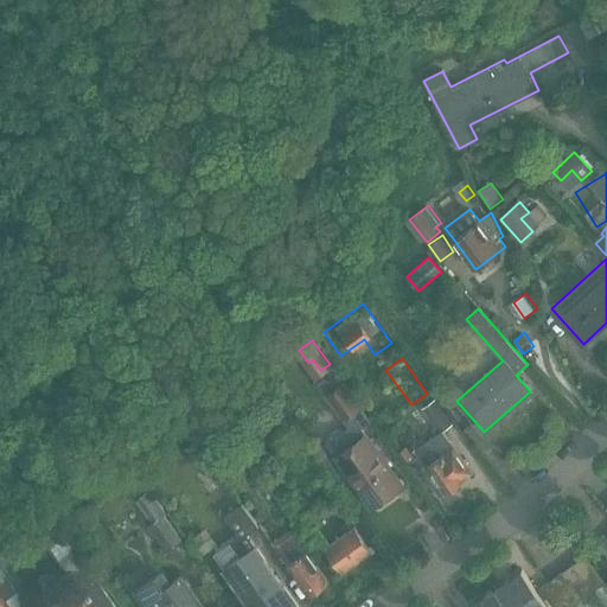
[(327,376),(319,382),(327,393),(326,394),(344,419),(360,408),(337,376),(331,381),(327,376)]
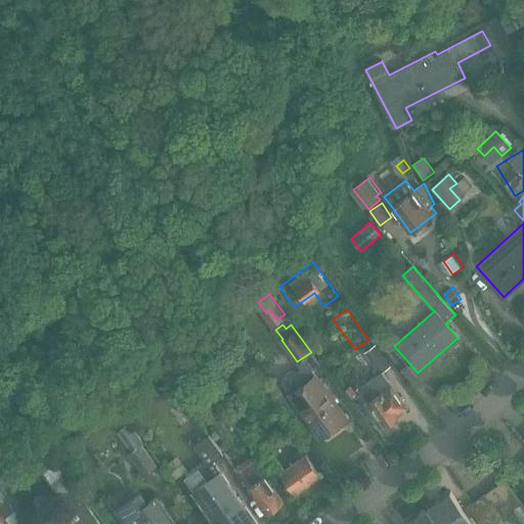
[(375,346),(364,354),(380,374),(390,366),(375,346)]
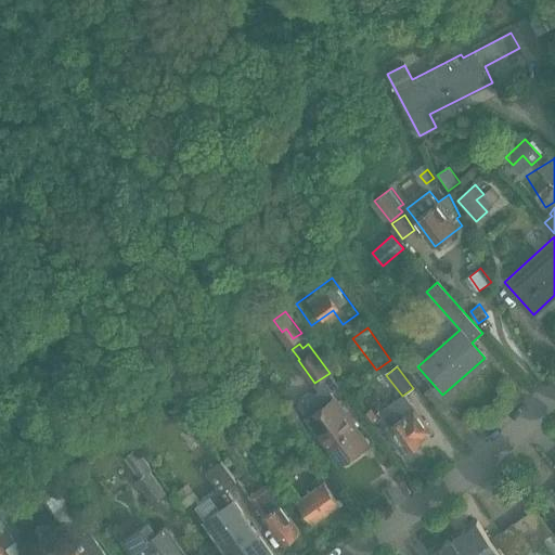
[(301,398),(299,405),(340,462),(366,442),(330,391),(338,385),(330,373),(314,383),(321,389),(315,392),(309,391),(301,398)]
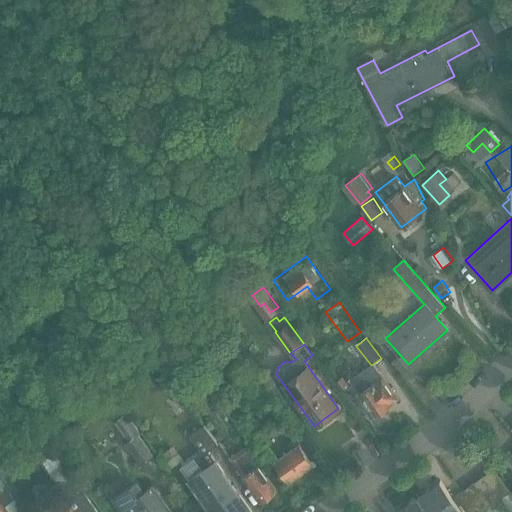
[(373,364),(351,380),(360,393),(357,394),(367,409),(370,407),(376,415),(378,414),(382,414),(389,410),(389,406),(391,404),(390,403),(397,398),(382,377),(373,364)]
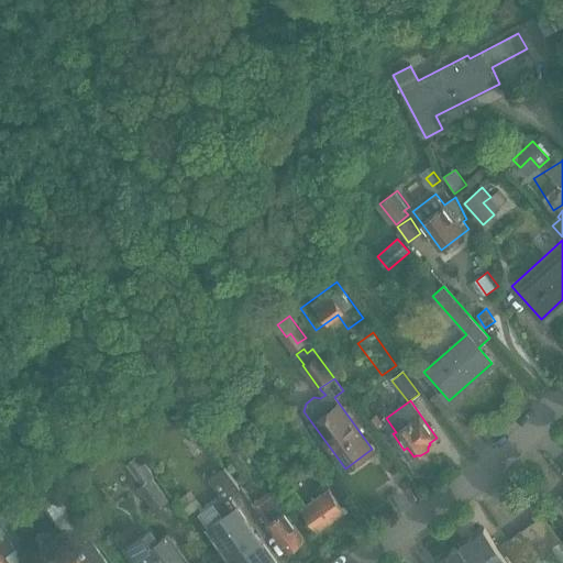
[(376,414),(368,420),(375,430),(384,424),(376,414)]
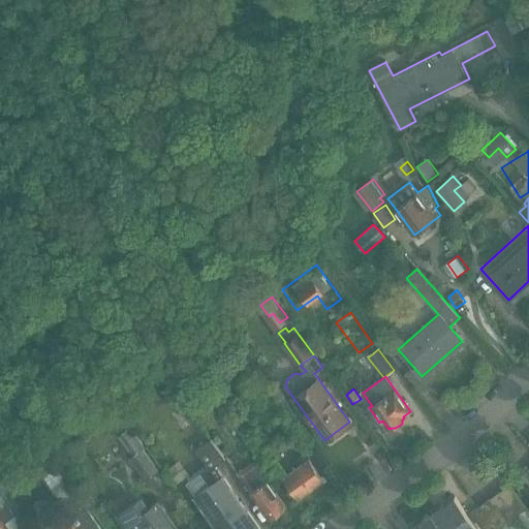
[(129,428),(119,435),(133,455),(129,459),(145,479),(158,469),(143,449),(145,447),(129,428)]
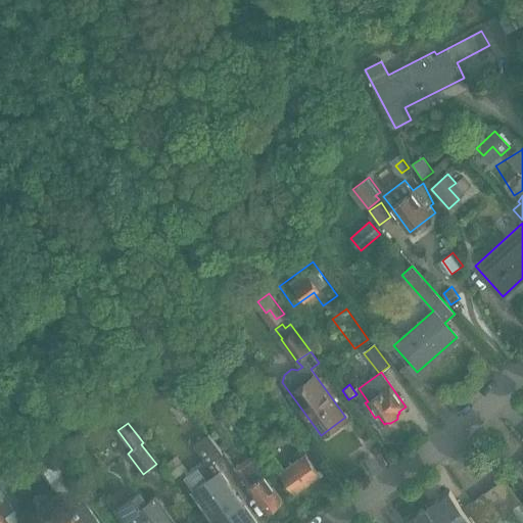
[(208,434),(194,444),(205,462),(199,467),(208,479),(193,489),(217,522),(251,522),(255,520),(212,461),(223,454),(208,434)]
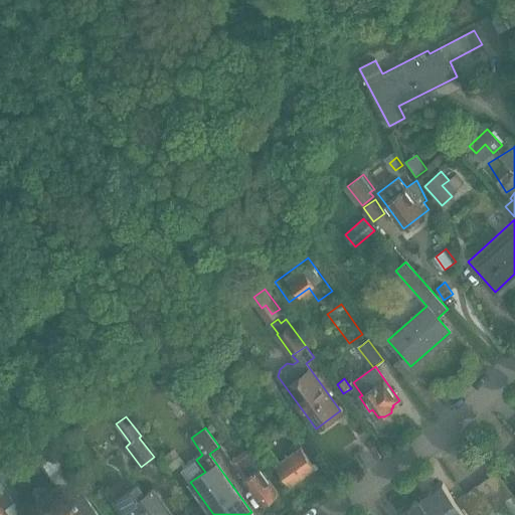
[(44,438),(31,448),(51,476),(64,496),(79,486),(48,444),(44,438)]
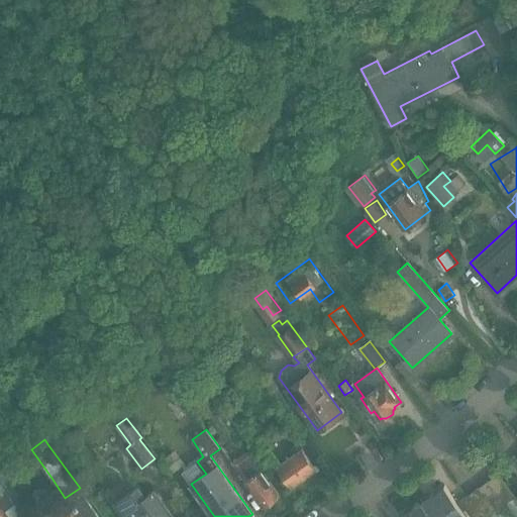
[(302,449),(277,467),(291,487),(316,470),(302,449)]
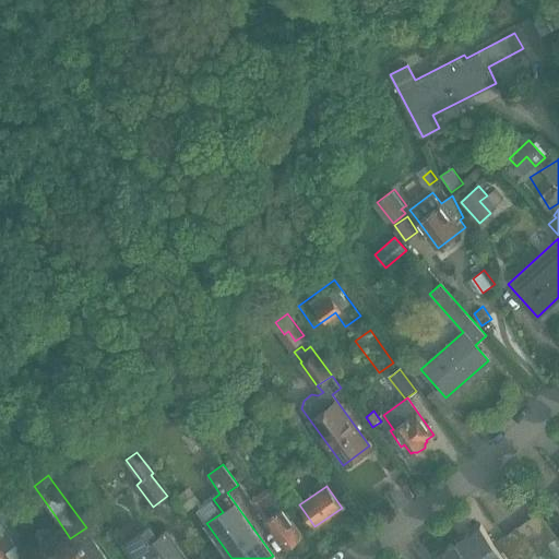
[(271,492),(259,501),(270,516),(265,520),(270,527),(285,548),(301,536),(282,508),(271,492)]
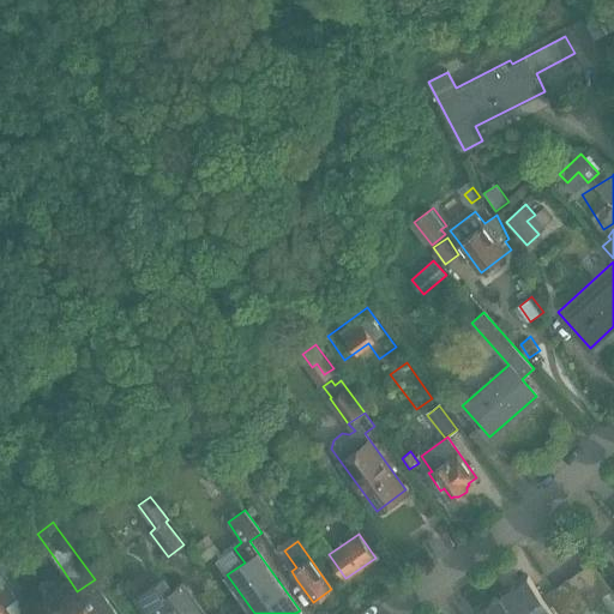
[(611,589),(590,563),(577,572),(596,599),(611,589)]
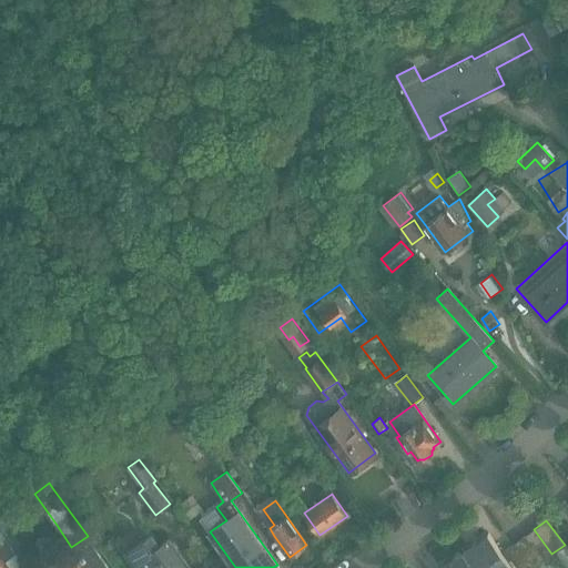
[(534,529),(523,536),(540,560),(551,554),(534,529)]
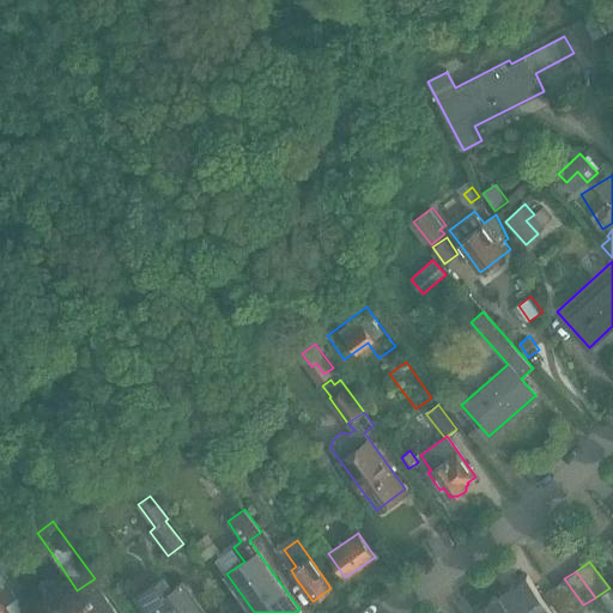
[(0,612),(8,612),(0,601),(0,595),(13,586),(6,575),(0,578),(0,612)]
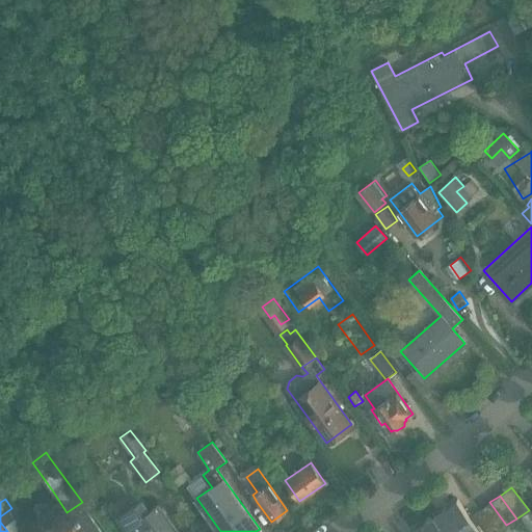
[(142,500),(117,517),(128,531),(179,531),(159,504),(150,510),(142,500)]
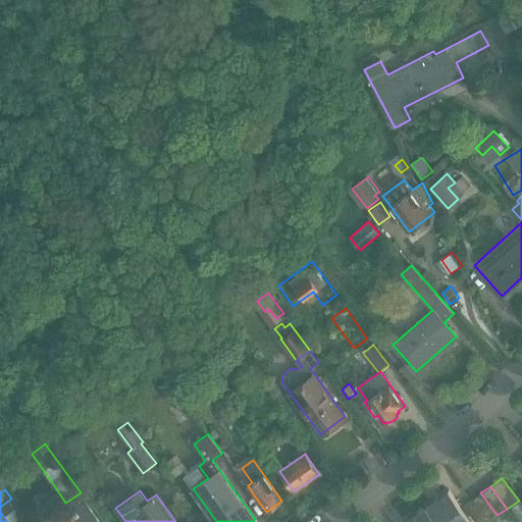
[(448,490),(426,506),(436,521),(467,521),(469,521),(484,521),(486,521),(470,500),(460,508),(448,490)]
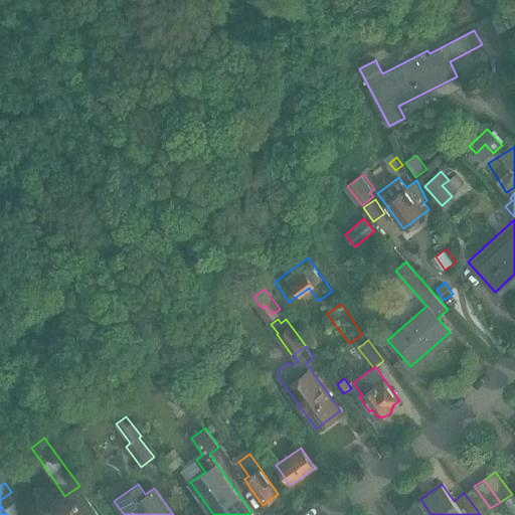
[(101,514),(80,486),(55,504),(60,510),(52,514),(101,514)]
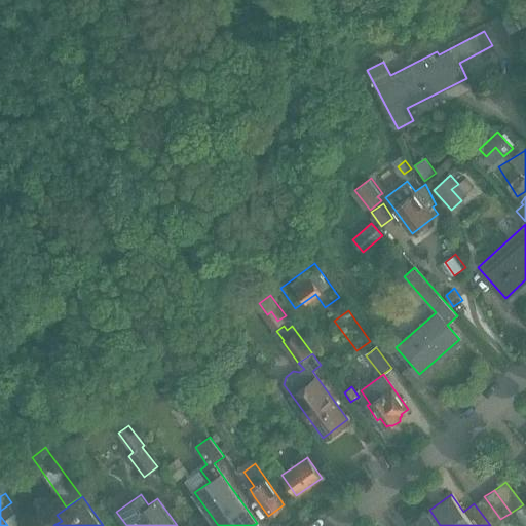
[(490,525),(500,519),(484,496),(474,503),(490,525)]
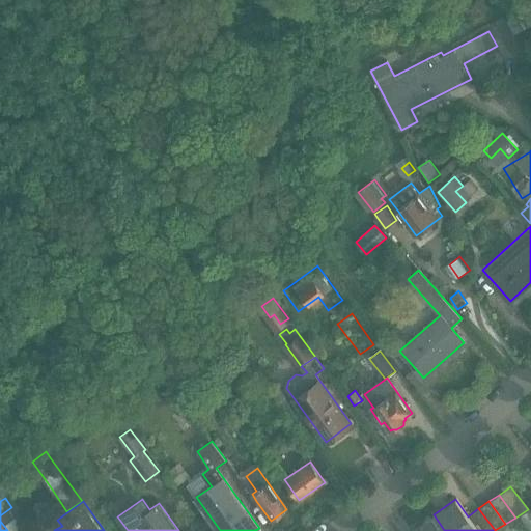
[(444,530),(434,514),(411,530),(444,530)]
